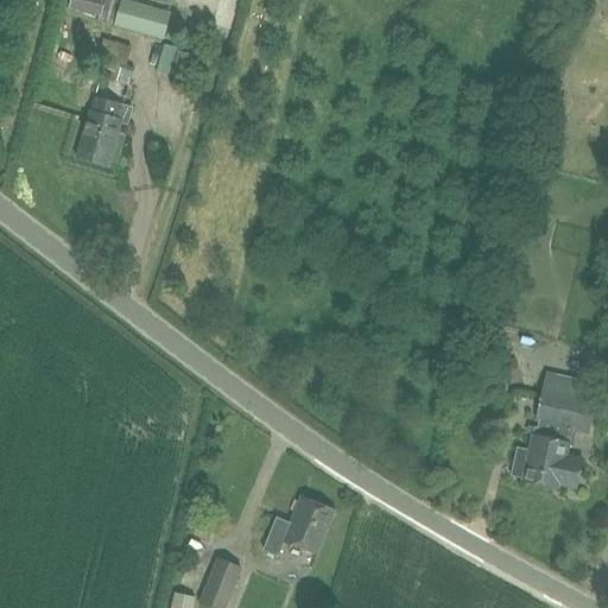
[(125,0),(119,0),(120,0),(118,0),(70,0),(68,8),(97,17),(96,21),(113,26),(163,39),(170,13),(125,0)]
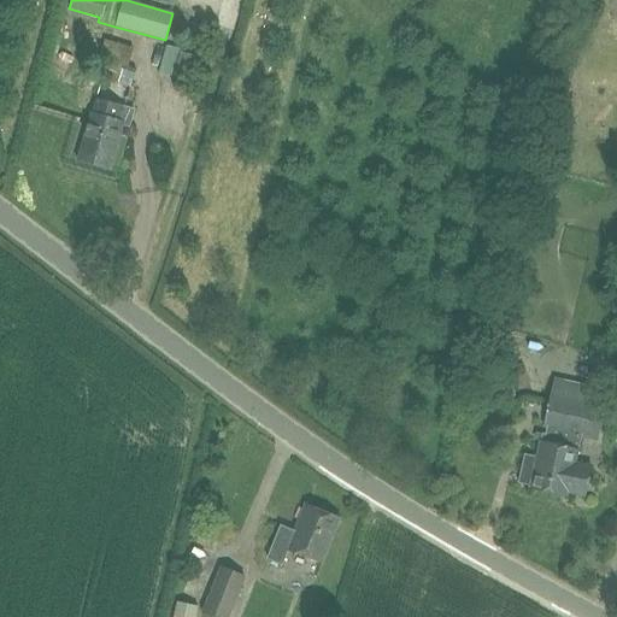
[(133,50),(105,42),(107,35),(90,30),(83,57),(104,63),(99,80),(117,84),(121,70),(134,74),(136,69),(128,66),(133,50)]
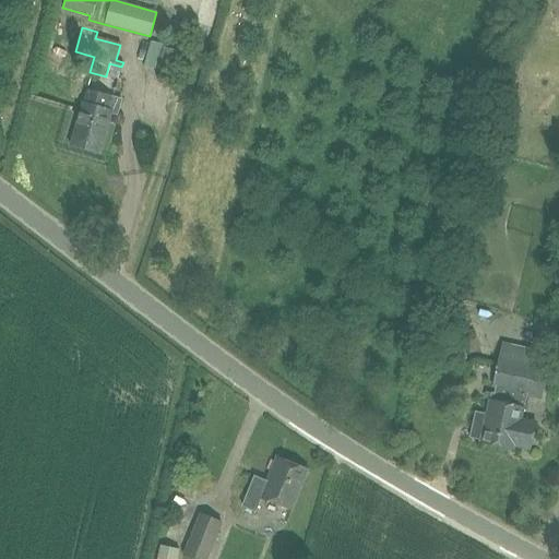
[(138,56),(141,78),(150,76),(146,54),(138,56)]
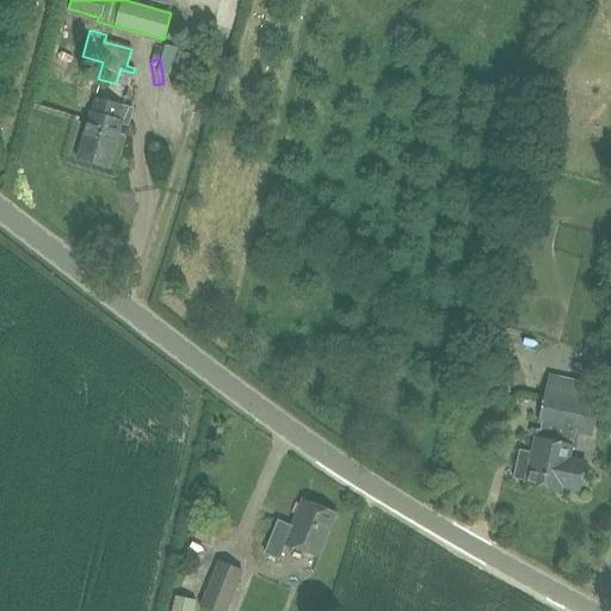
[(124,123),(129,107),(96,97),(91,112),(90,112),(76,158),(109,167),(122,123),(124,123)]
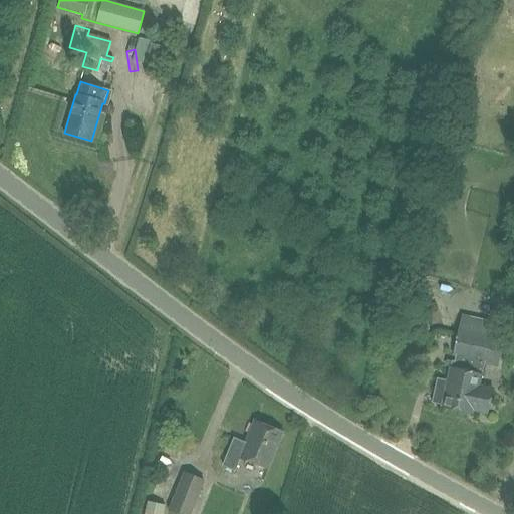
[(422,308),(425,291),(413,288),(409,305),(422,308)]
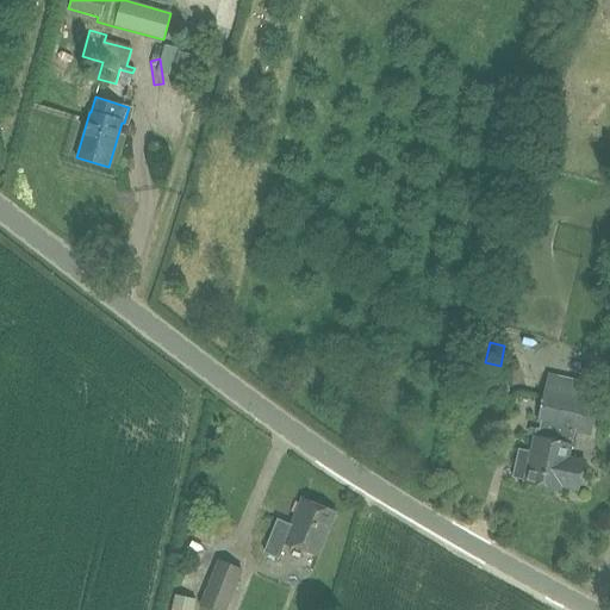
[(561,487),(577,491),(584,461),(568,458),(572,444),(571,443),(574,430),(591,435),(602,387),(547,374),(535,424),(540,425),(539,430),(535,430),(534,435),(533,435),(529,452),(517,448),(511,477),(523,479),(522,481),(560,490),(561,487)]
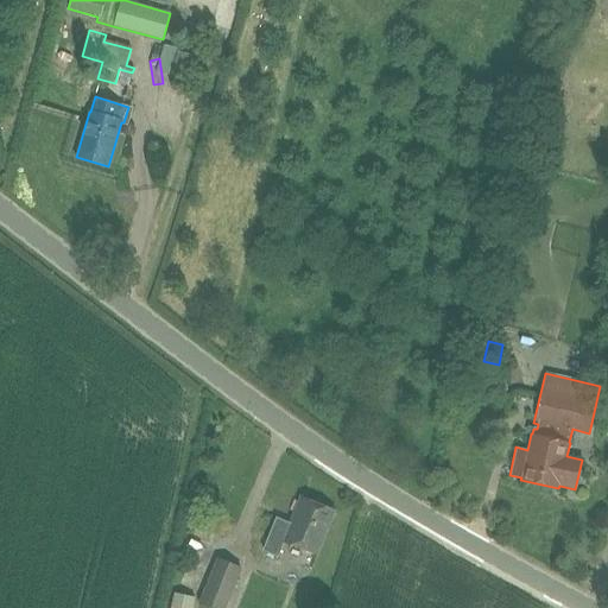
[(301,498),(290,524),(276,518),(263,551),(278,557),(284,542),(316,555),(334,511),(301,498)]
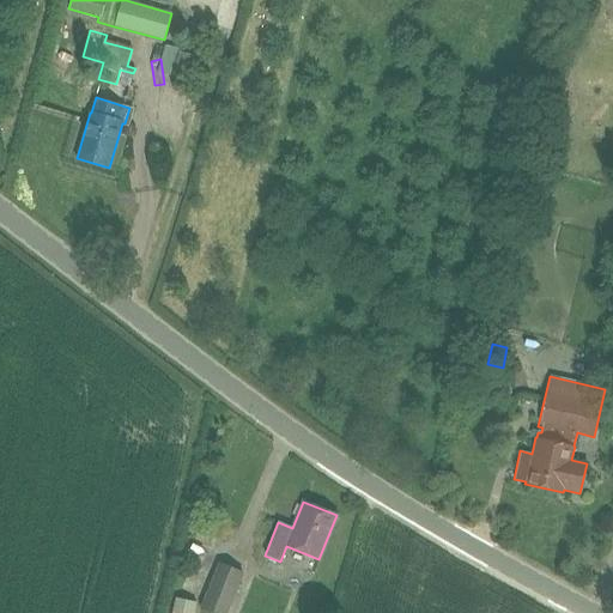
[(218,562),(200,608),(210,612),(226,612),(243,572),(218,562)]
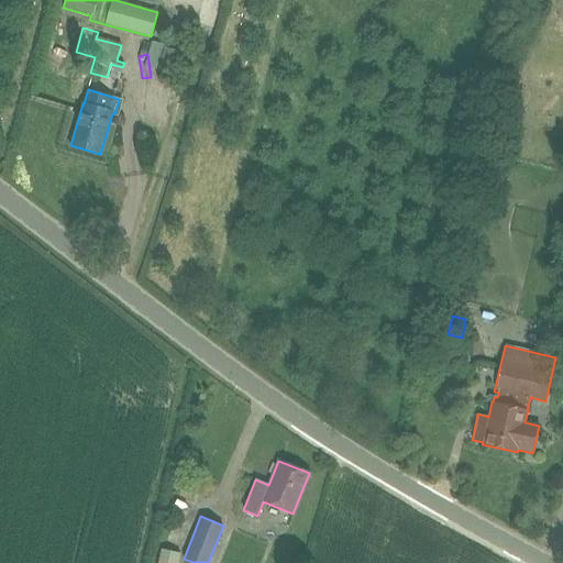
[(161,549),(156,562),(177,562),(180,553),(161,549)]
